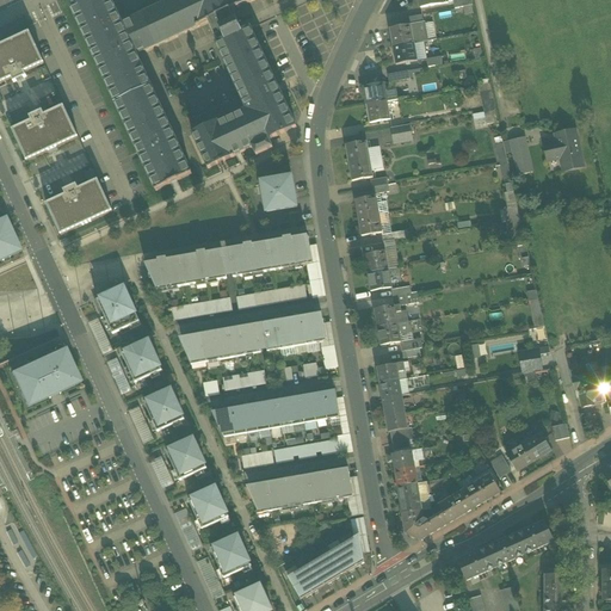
[(86,41),(155,191),(192,174),(178,143),(137,55),(123,24),(110,0),(88,0),(72,8),(86,41)]
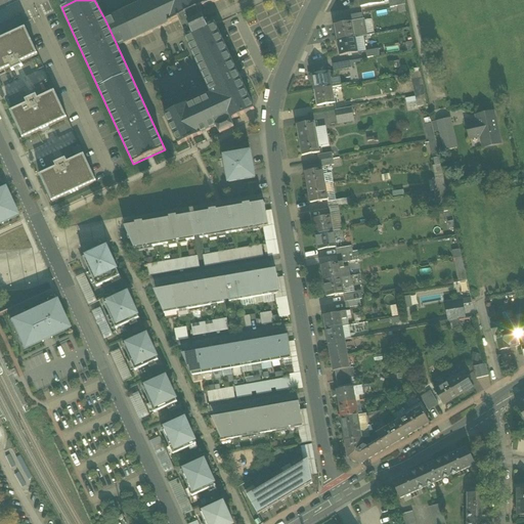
[(148,0),(112,17),(124,44),(178,18),(182,28),(189,25),(191,30),(193,34),(185,38),(212,95),(165,117),(177,142),(178,145),(205,133),(217,128),(220,134),(234,128),(231,121),(255,110),(214,24),(207,28),(205,24),(203,17),(202,18),(198,10),(218,0),(148,0)]
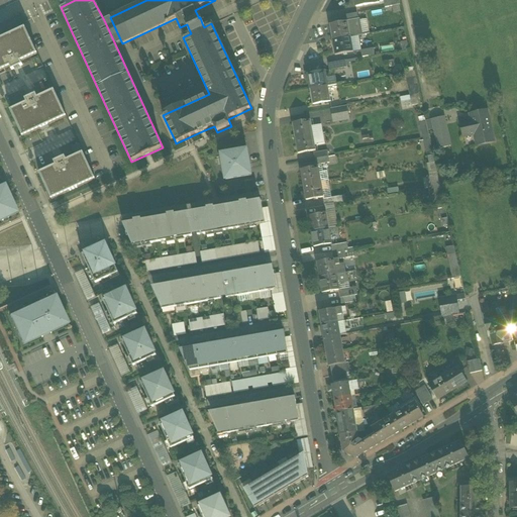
[(116,46),(122,43),(110,17),(104,20),(116,46)]
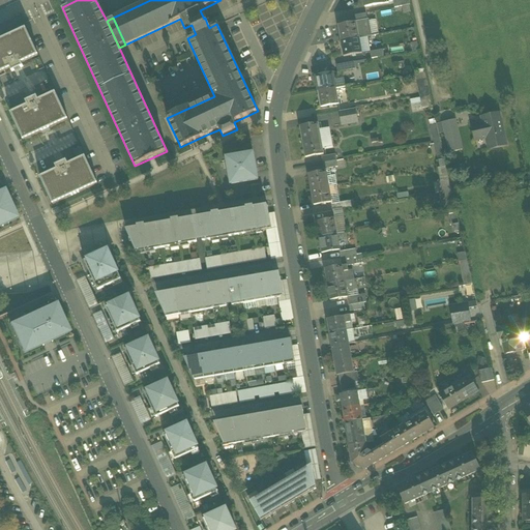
[(377,18),(369,20),(372,35),(380,34),(377,18)]
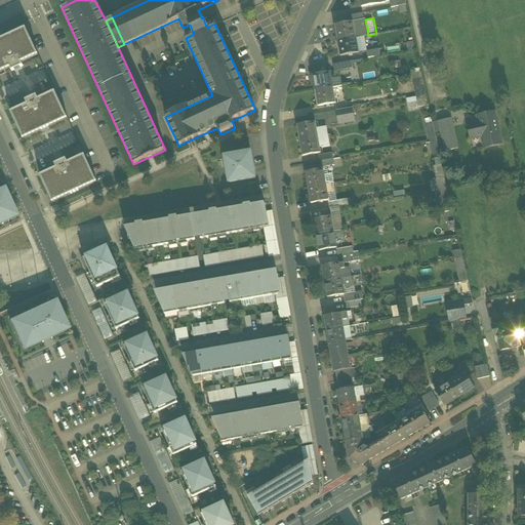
[(352,22),(352,23),(353,23),(356,38),(364,36),(368,36),(368,35),(365,19),(364,19),(352,22)]
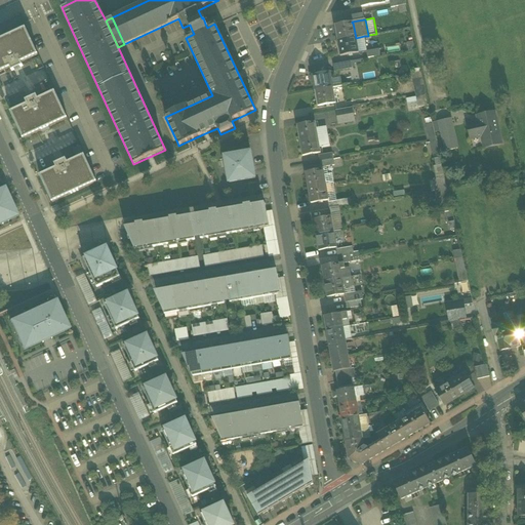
[(337,41),(356,38),(353,23),(352,23),(335,26),(337,41)]
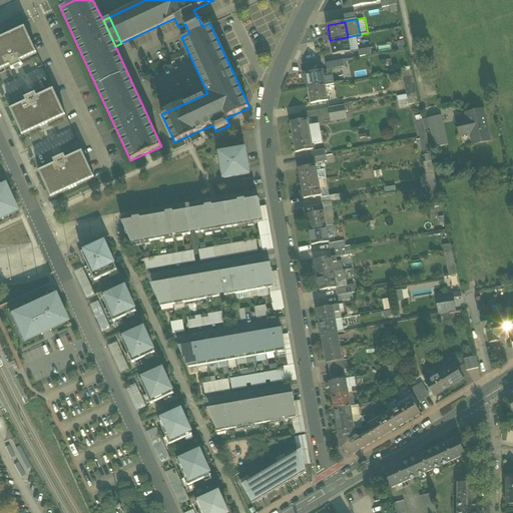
[(25,27),(0,38),(0,70),(10,66),(11,70),(22,65),(21,61),(37,53),(25,27)]
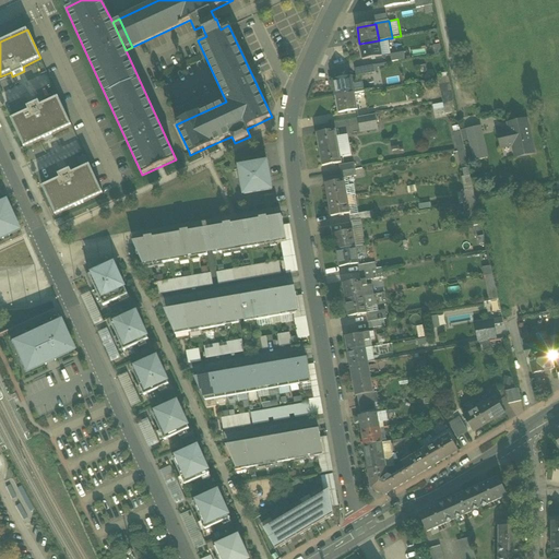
[(391,54),(388,38),(379,40),(381,56),(389,55),(391,54)]
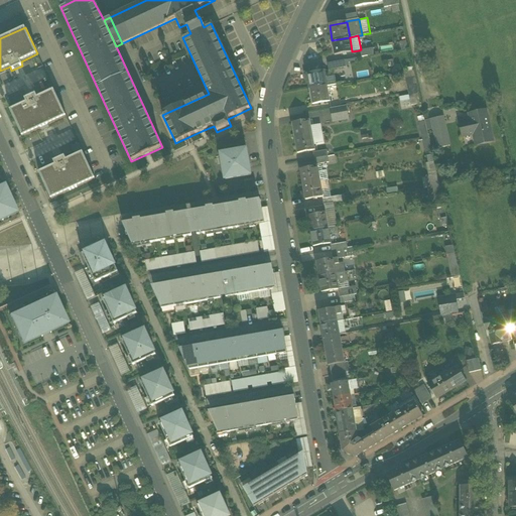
[(352,51),(350,37),(332,40),(335,55),(352,51)]
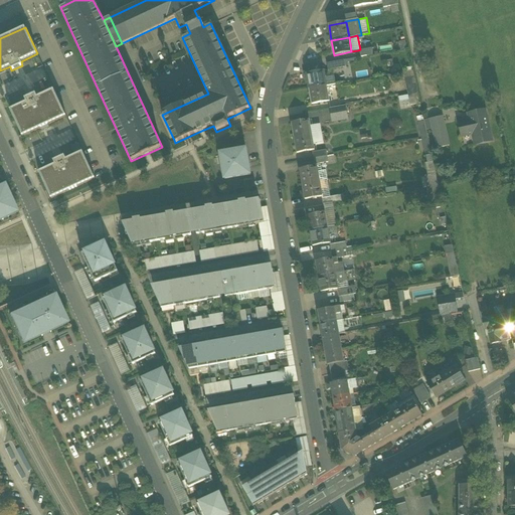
[(358,50),(360,57),(373,55),(371,47),(360,49),(358,50)]
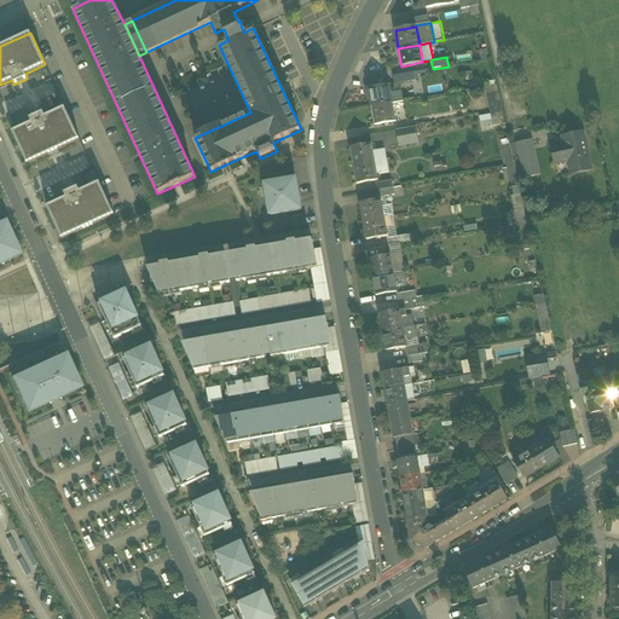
[(393,76),(394,85),(416,81),(414,73),(393,76)]
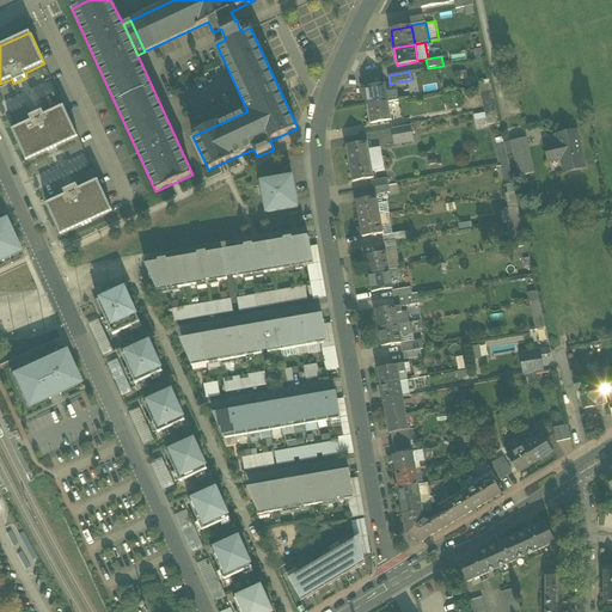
[(363,87),(367,106),(389,103),(387,92),(385,84),(363,87)]
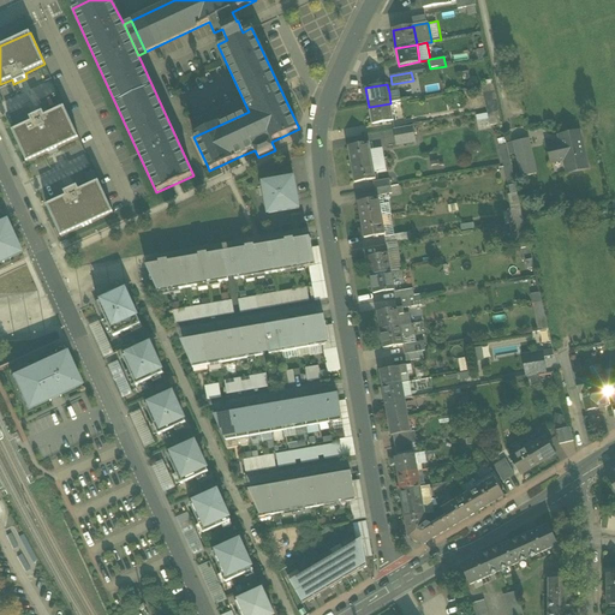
[(487,113),(499,111),(494,84),(481,87),(487,113)]
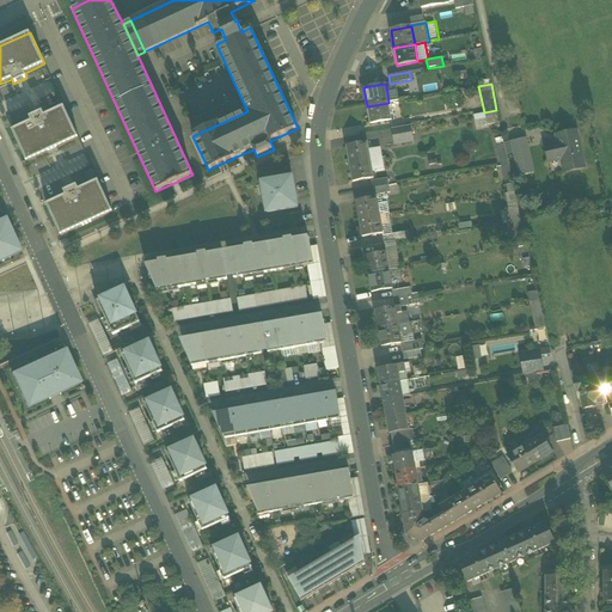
[(397,90),(387,92),(389,103),(398,101),(397,90)]
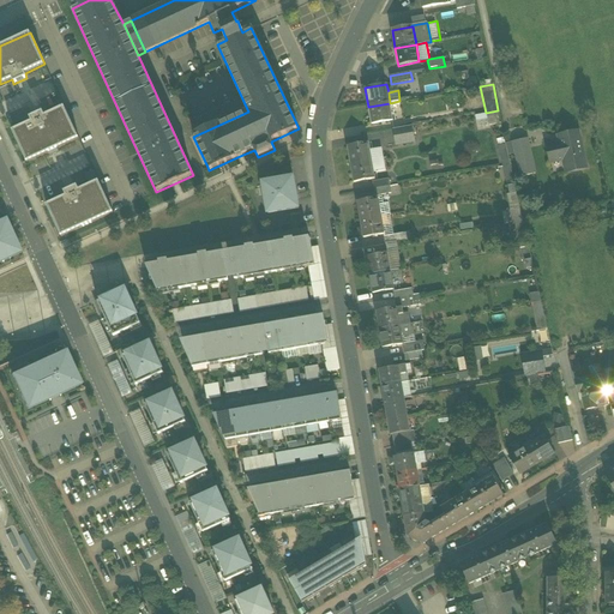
[(392,121),(390,103),(368,107),(372,125),(392,121)]
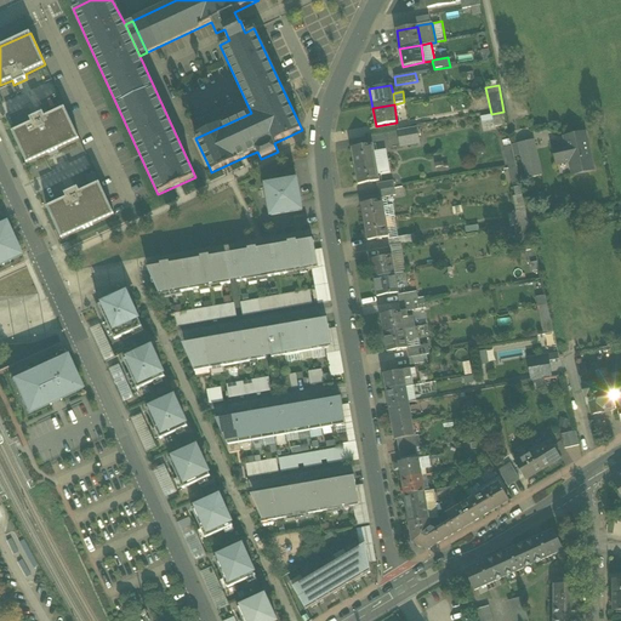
[(32,124),(12,132),(27,165),(49,154),(51,158),(60,154),(58,151),(80,140),(66,108),(45,118),(44,113),(30,119),(32,124)]
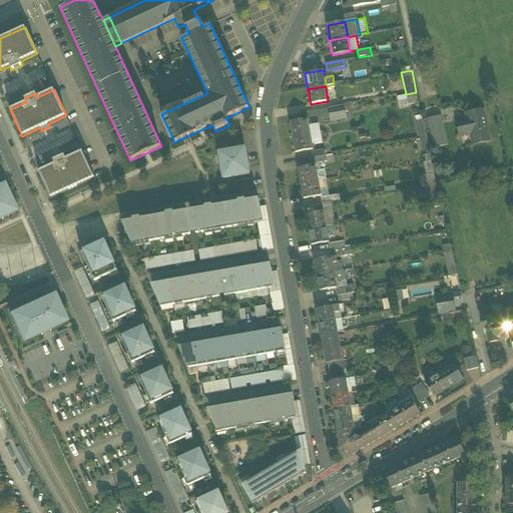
[(415,93),(407,95),(409,105),(417,103),(415,93)]
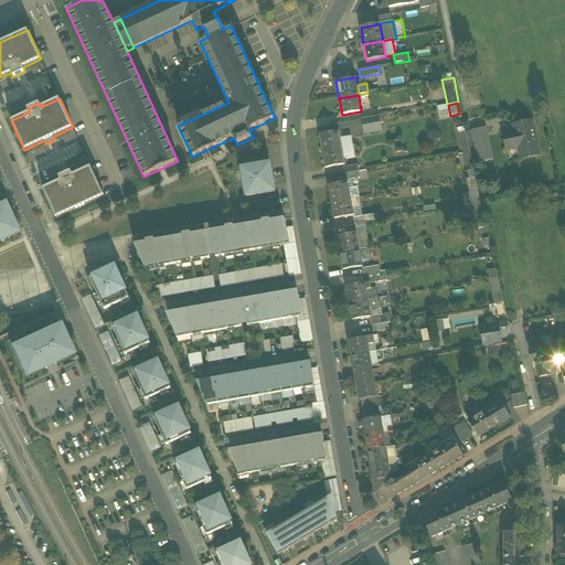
[(451,118),(450,116),(448,105),(438,106),(440,120),(451,118)]
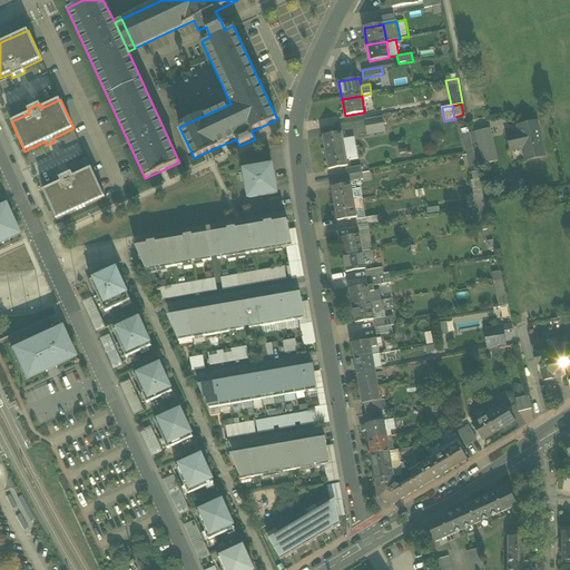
[(365,120),(367,135),(385,131),(383,117),(365,120)]
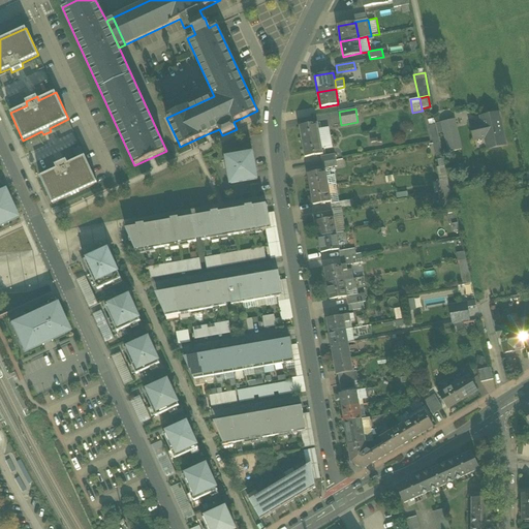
[(486,137),(488,149),(505,145),(498,114),(480,118),(483,123),(471,126),(474,141),(486,137)]
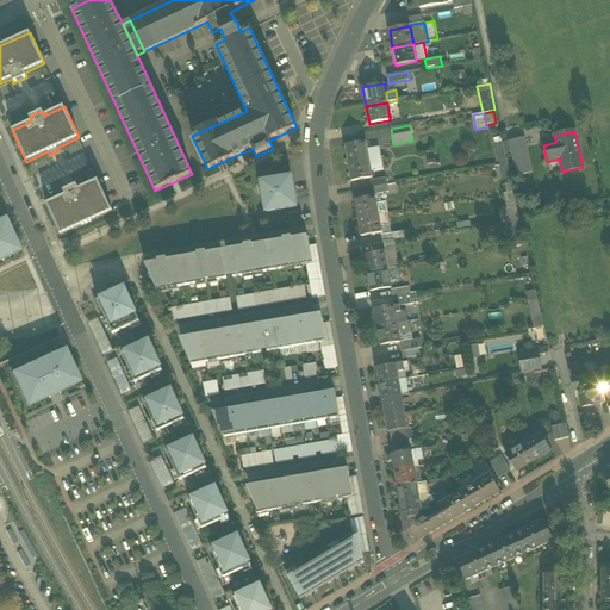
[(512,153),(517,176),(531,173),(524,138),(510,141),(512,153)]
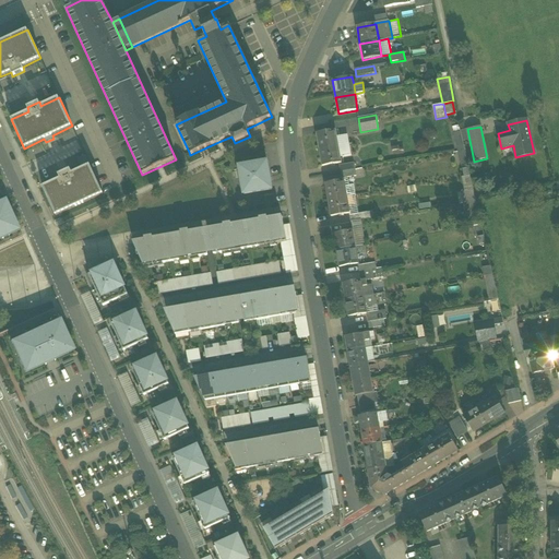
[(461,131),(463,141),(470,140),(467,129),(461,131)]
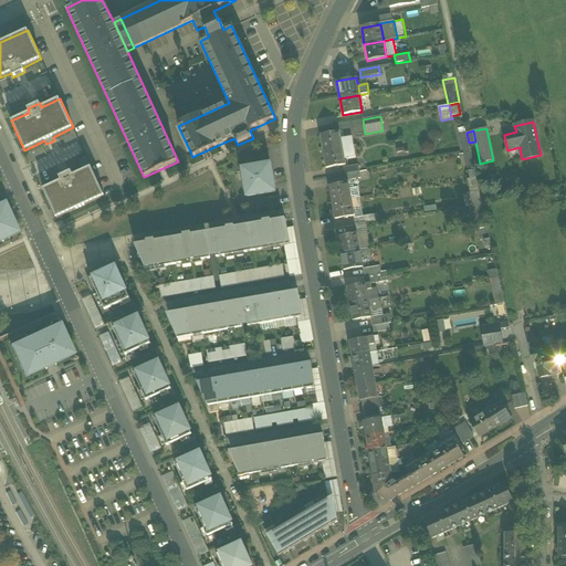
[(321,135),(324,152),(343,148),(341,138),(339,132),(321,135)]
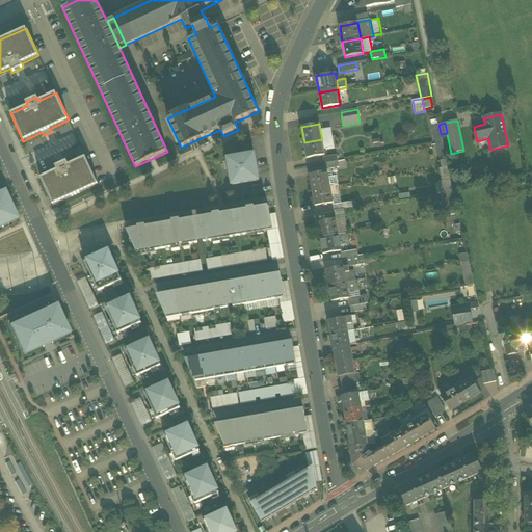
[(441,134),(439,125),(431,126),(439,157),(445,156),(441,134)]
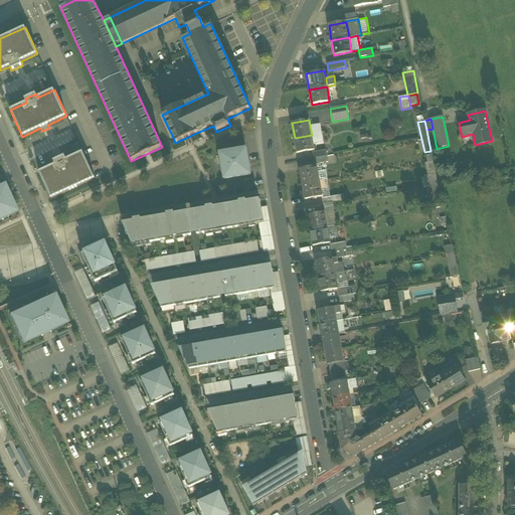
[(310,126),(312,135),(322,134),(320,125),(310,126)]
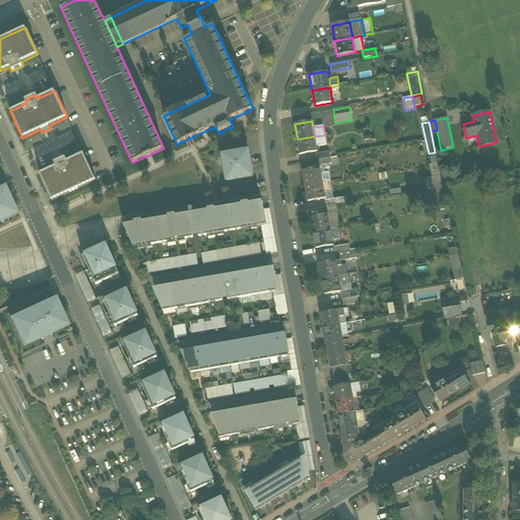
[(326,144),(325,135),(315,136),(316,145),(326,144)]
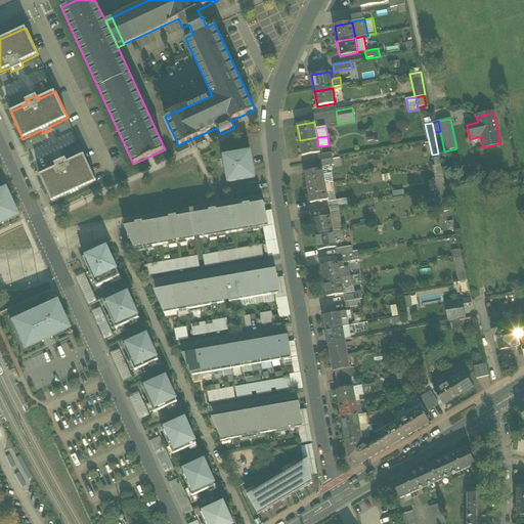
[(318,146),(317,137),(300,140),(302,156),(320,153),(318,146)]
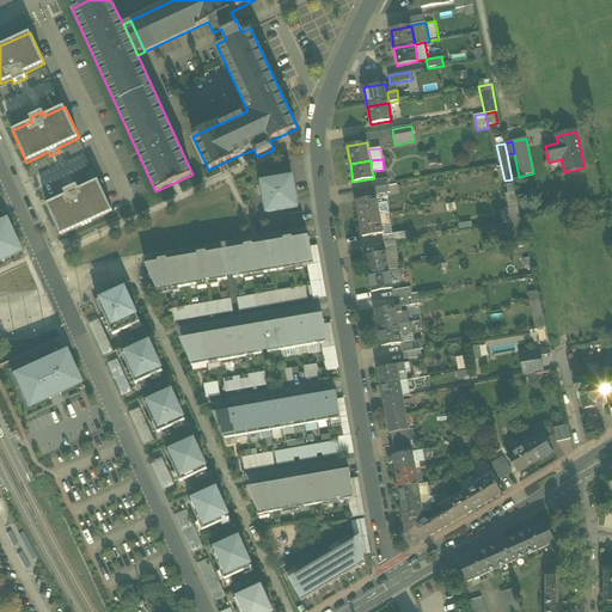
[(292,177),(262,183),(267,213),(298,208),(292,177)]
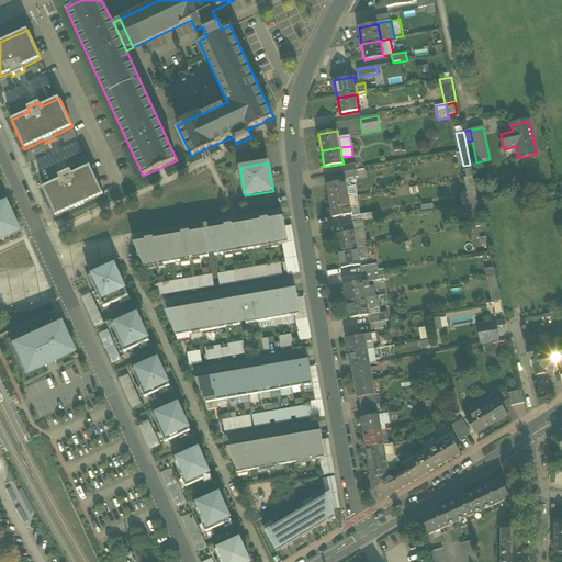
[(341,167),(343,173),(357,170),(356,164),(341,167)]
